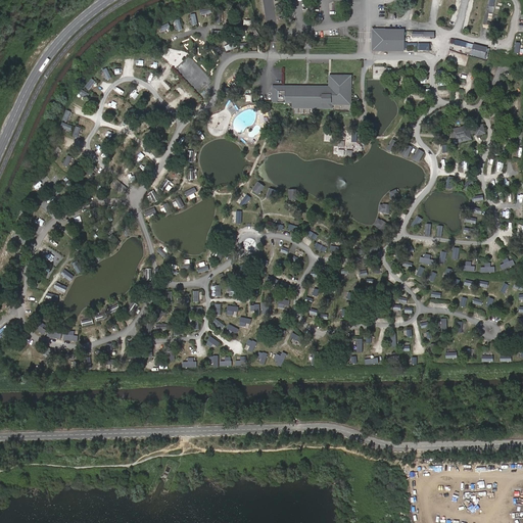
[(171,28),(169,24),(159,28),(160,32),(171,28)]
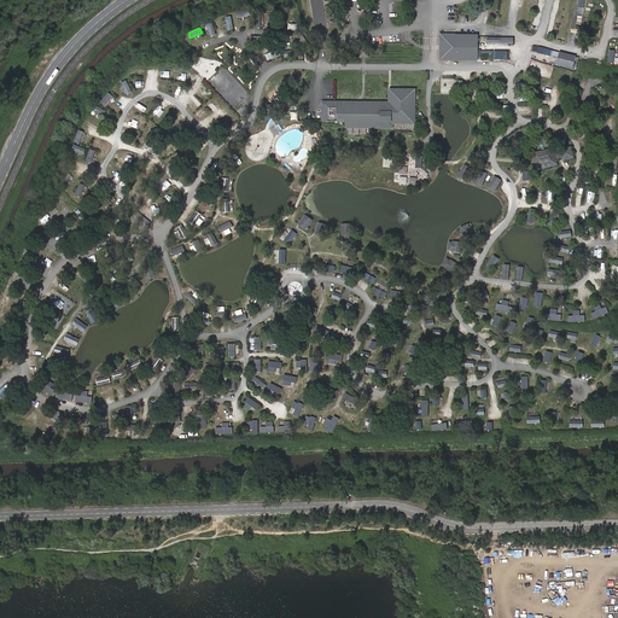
[(439,60),(478,62),(478,35),(441,34),(439,60)]
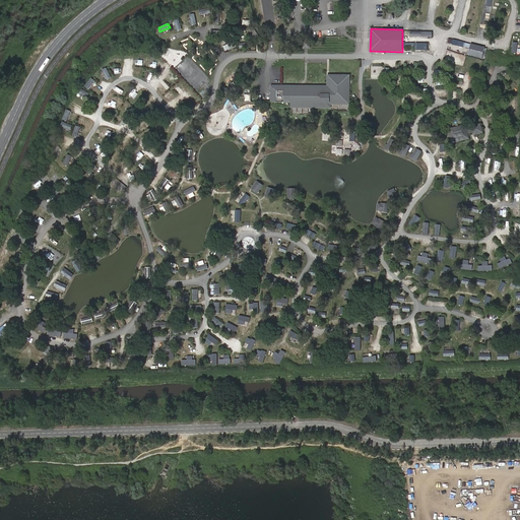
[(260,39),(255,29),(251,33),(256,41),(260,39)]
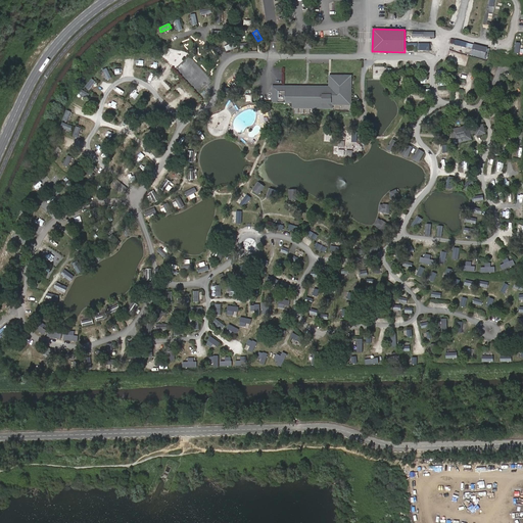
[(225,47),(227,52),(238,47),(236,43),(225,47)]
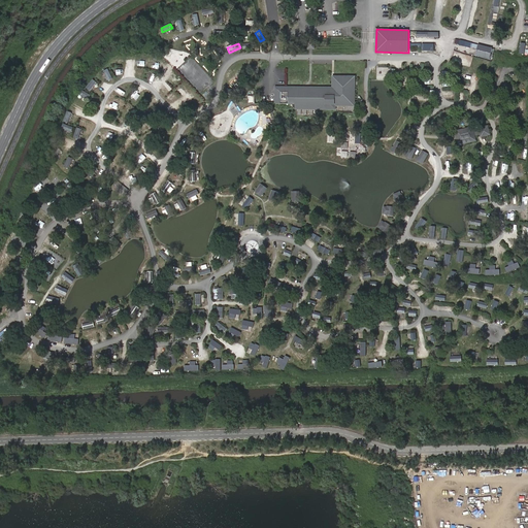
[(491,48),(477,44),(475,56),(488,59),(491,48)]
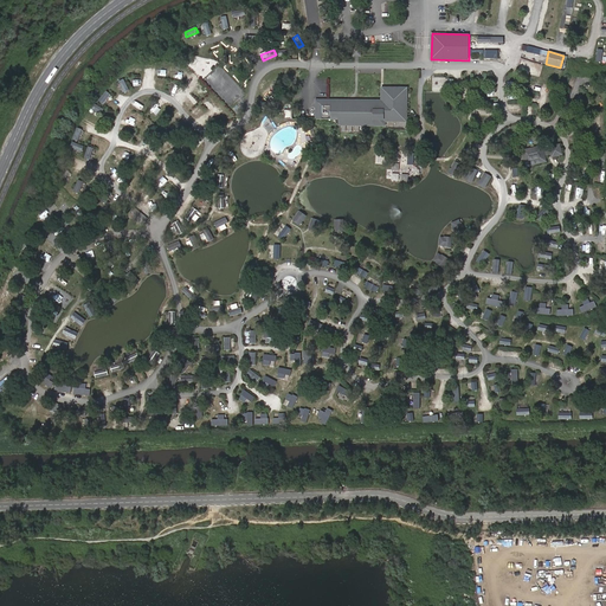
[(521,60),(519,70),(530,72),(532,68),(534,69),(533,73),(539,75),(541,68),(532,65),(533,63),(521,60)]
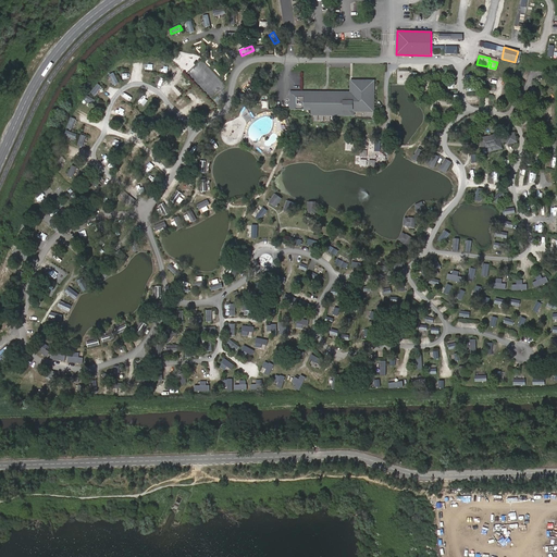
[(119,83),(114,73),(110,75),(114,85),(119,83)]
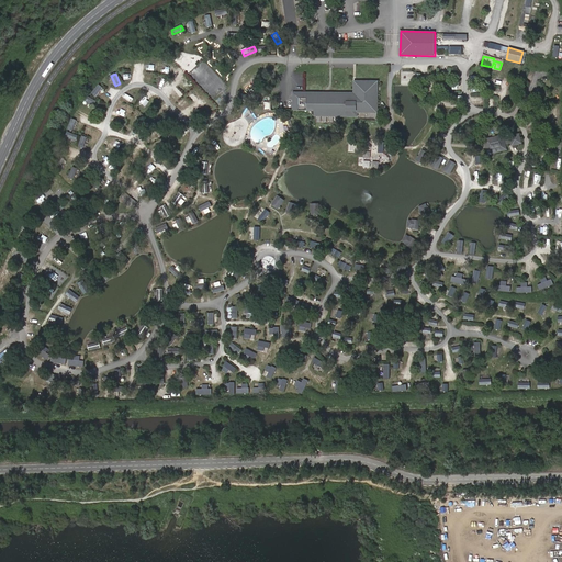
[(293,110),(314,111),(314,117),(378,117),(378,82),(355,82),(355,93),(293,93),(293,110)]
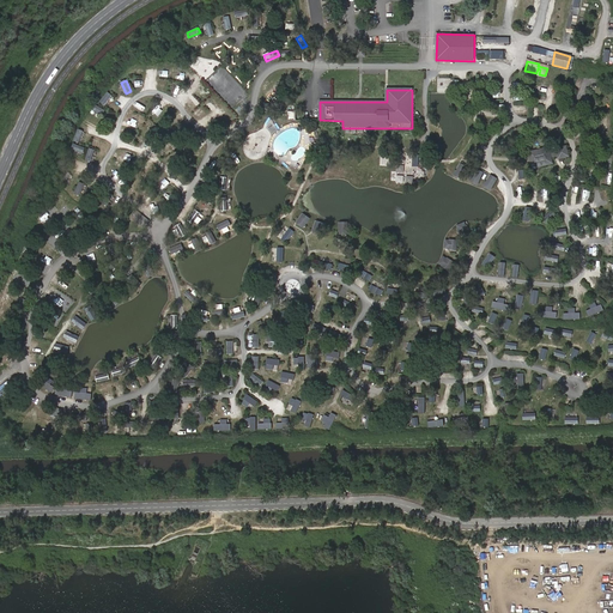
[(113,96),(108,92),(101,102),(104,105),(113,96)]
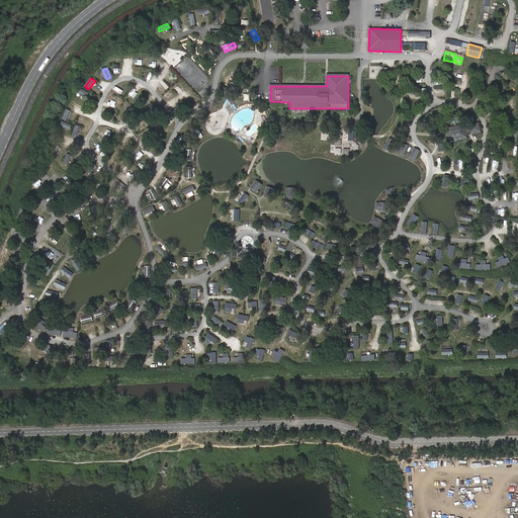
[(89,93),(80,88),(78,92),(86,97),(89,93)]
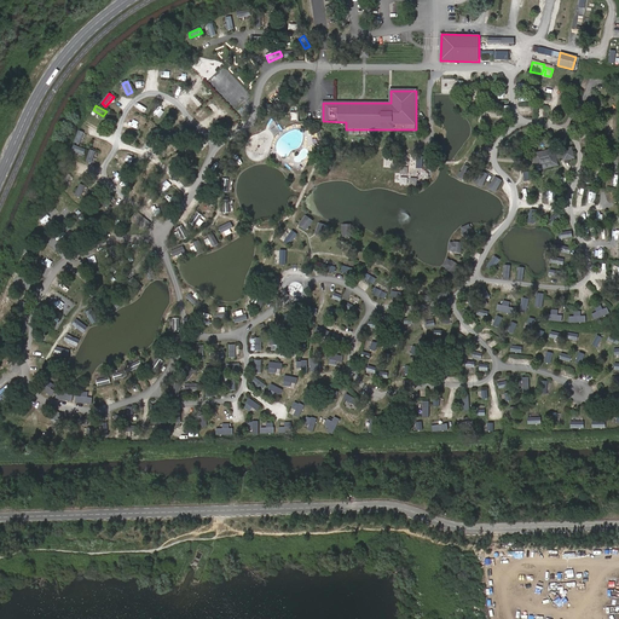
[(85,132),(79,131),(74,142),(80,144),(85,132)]
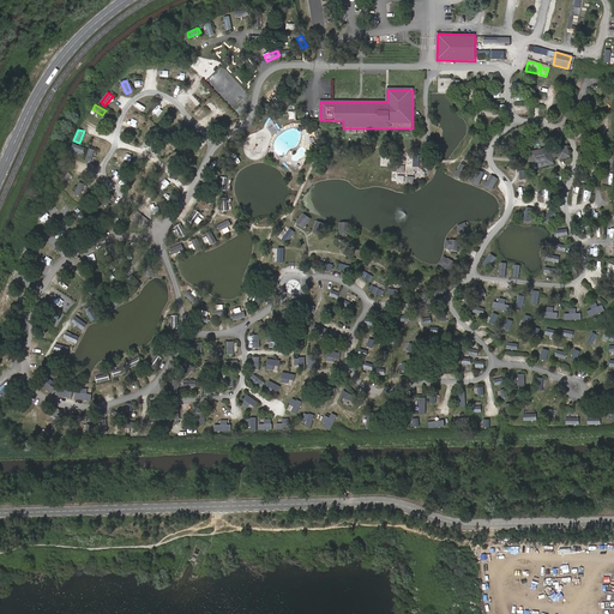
[(85,149),(73,144),(72,149),(83,154),(85,149)]
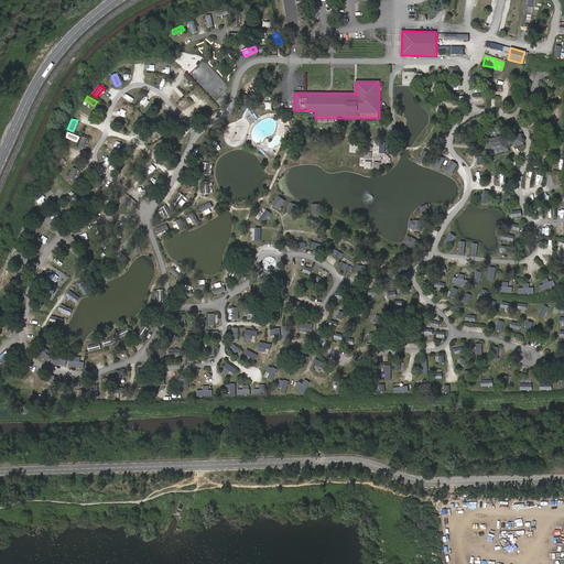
[(523,144),(521,134),(511,137),(512,140),(513,144),(513,147),(523,144)]
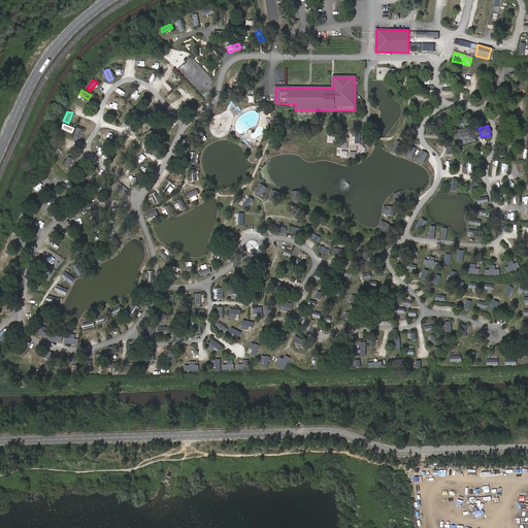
[(81,129),(77,127),(73,138),(78,139),(81,129)]
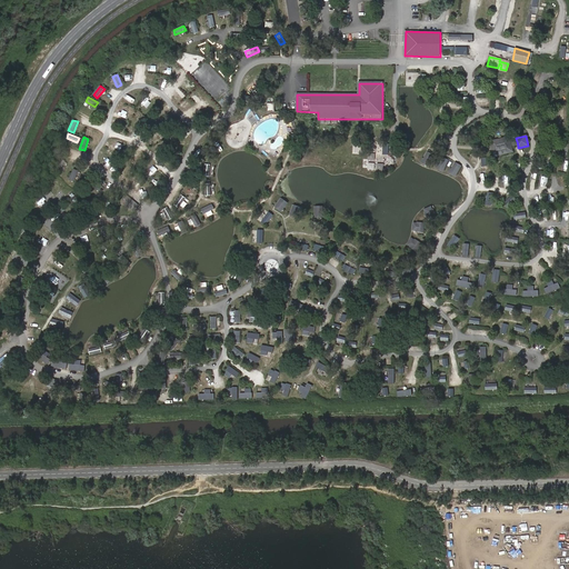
[(510,137),(489,141),(491,148),(493,157),(513,152),(512,147),(511,142),(510,137)]
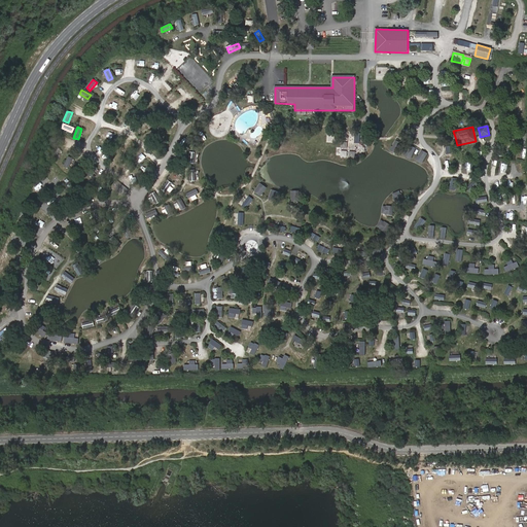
[(107,141),(111,136),(107,132),(103,137),(107,141)]
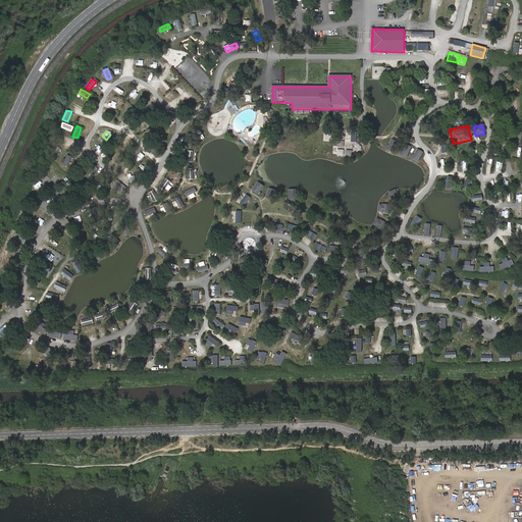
[(398,143),(392,139),(385,149),(393,152),(398,143)]
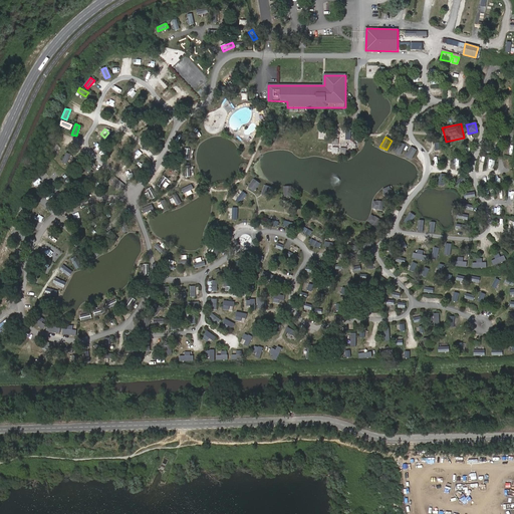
[(401,156),(406,145),(399,142),(394,153),(401,156)]
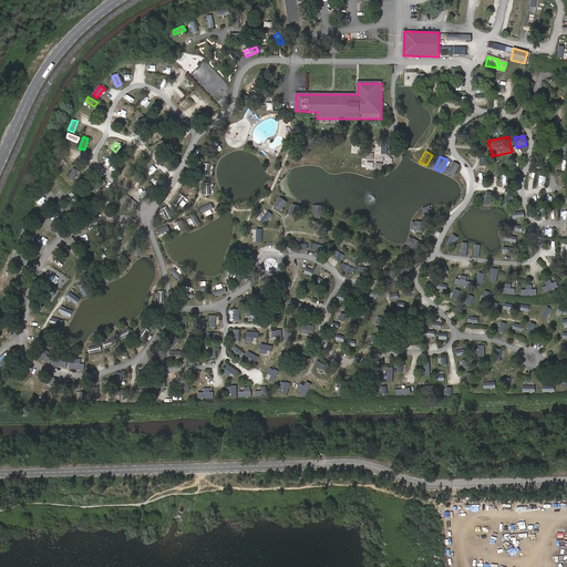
[(65,161),(61,158),(55,169),(60,172),(65,161)]
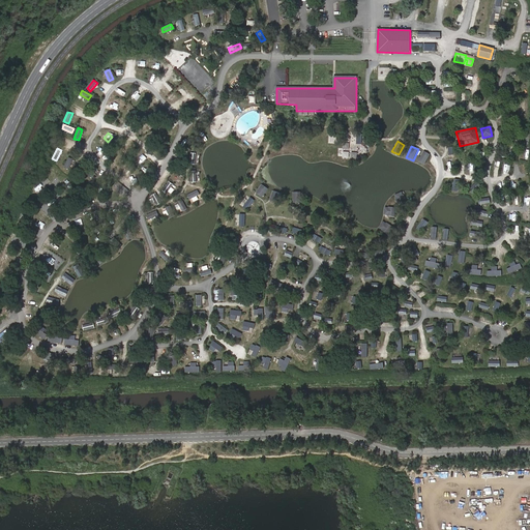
[(424,166),(430,155),(422,151),(417,162),(424,166)]
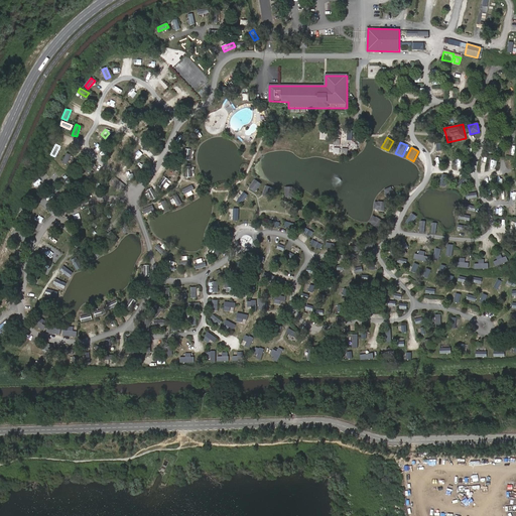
[(72,155),(67,153),(62,163),(68,165),(72,155)]
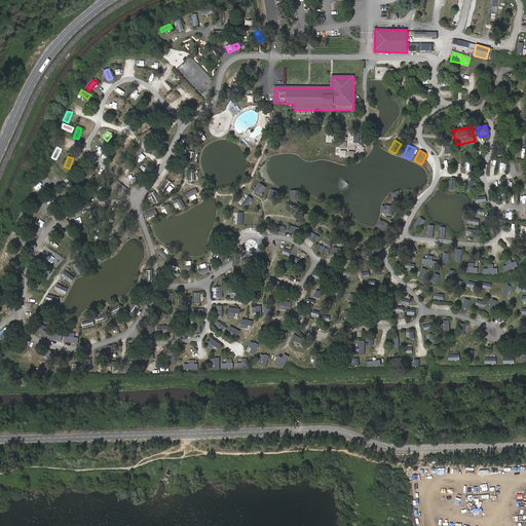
[(470,192),(476,184),(473,181),(465,189),(470,192)]
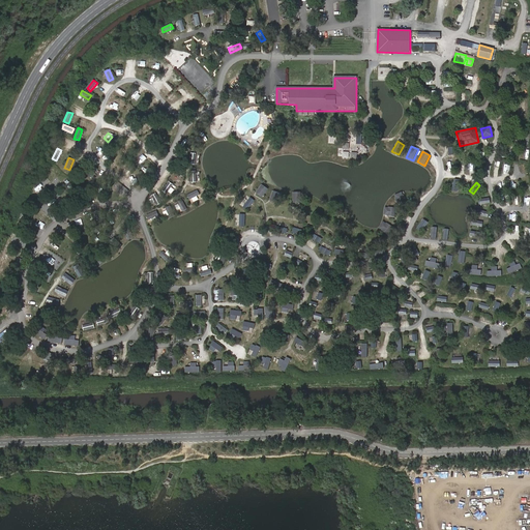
[(129,190),(120,184),(116,190),(124,198),(129,190)]
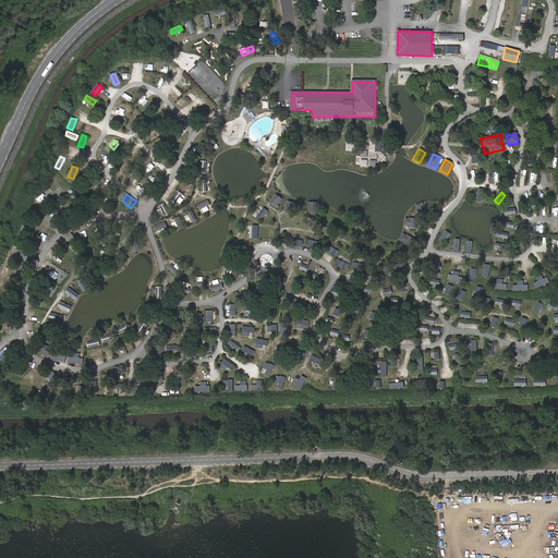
[(283,199),(276,194),(270,203),(277,208),(283,199)]
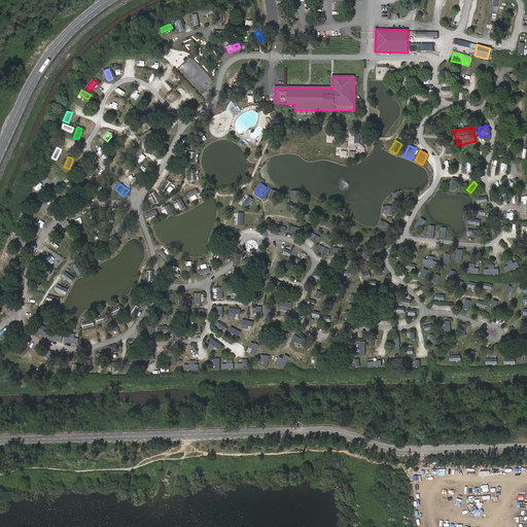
[(199,194),(197,188),(186,195),(188,199),(199,194)]
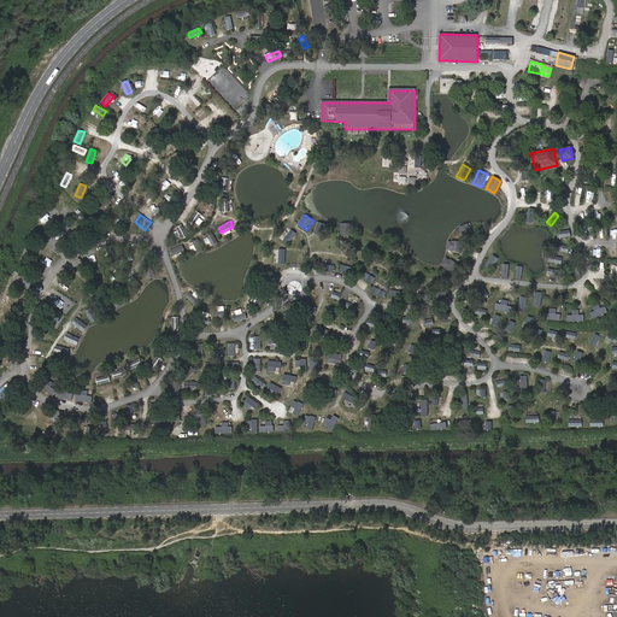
[(325,224),(318,222),(315,233),(322,235),(325,224)]
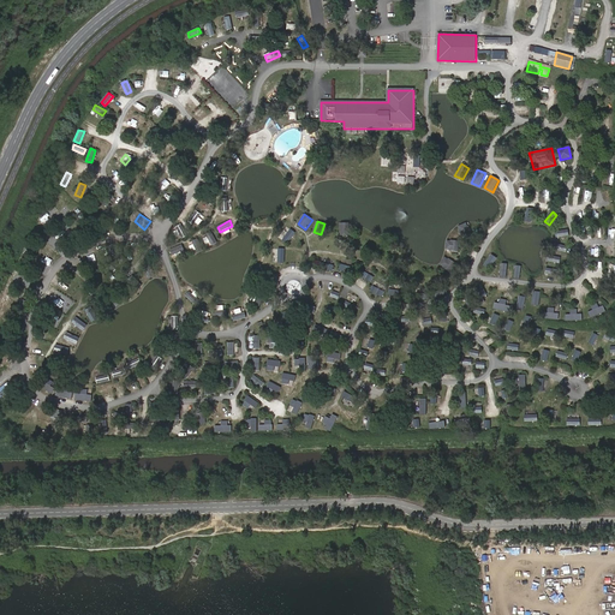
[(457,225),(460,237),(470,234),(467,222),(457,225)]
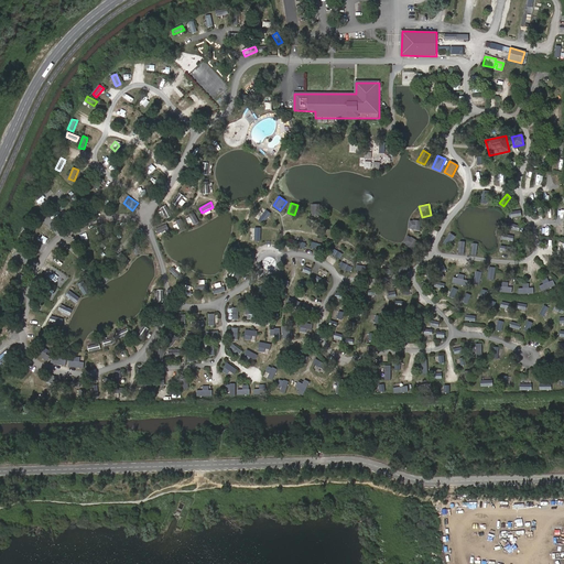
[(159,208),(162,219),(170,217),(165,206),(159,208)]
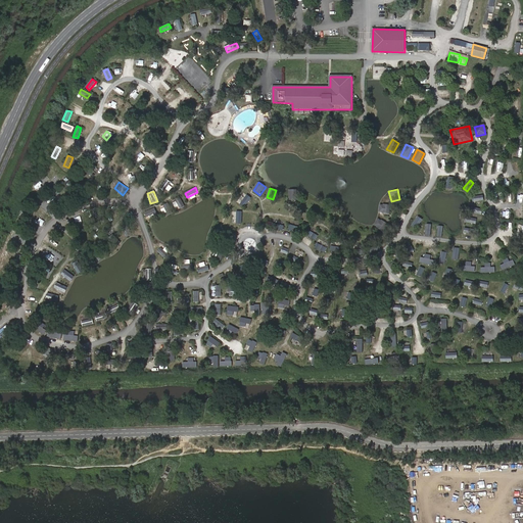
[(185,206),(180,197),(175,199),(181,208),(185,206)]
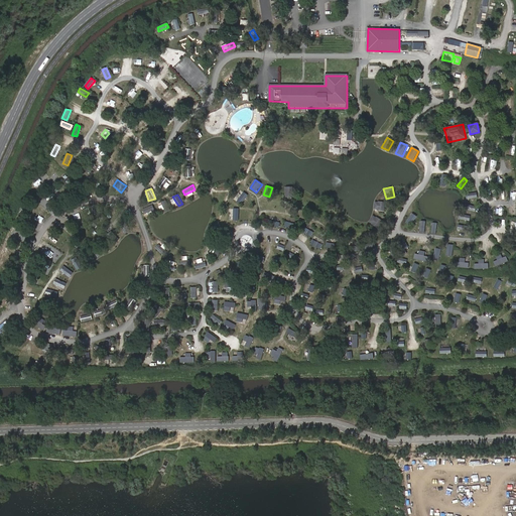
[(165,201),(161,203),(166,212),(170,210),(165,201)]
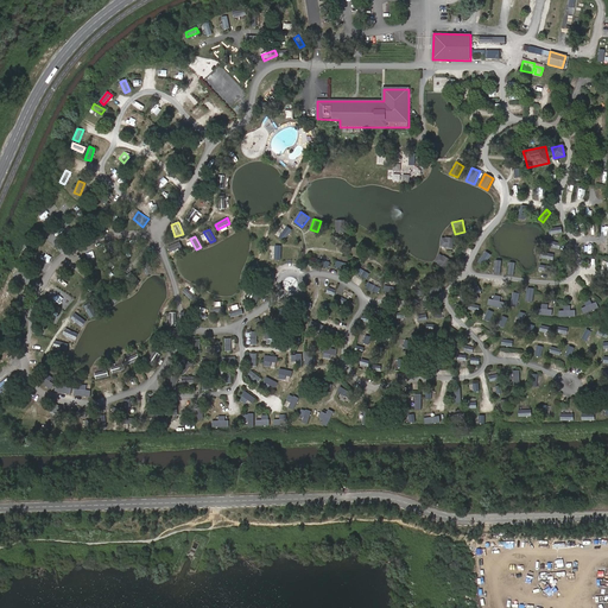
[(454,248),(454,238),(445,238),(445,239),(442,238),(441,246),(445,247),(445,248),(454,248)]
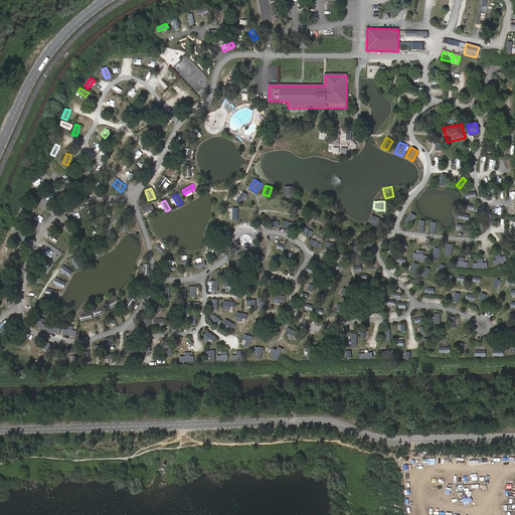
[(475,206),(464,203),(463,209),(473,212),(475,206)]
